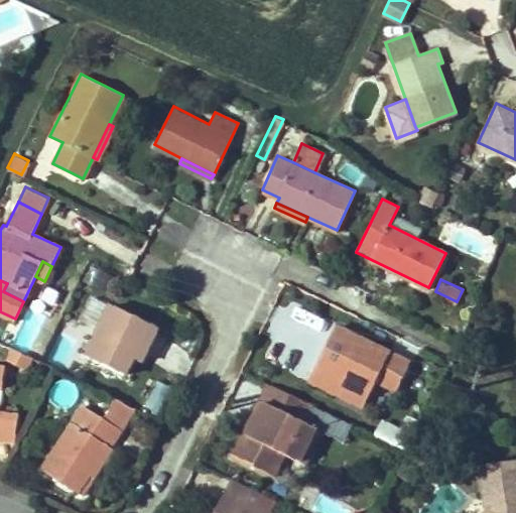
[(111,303),(86,355),(123,373),(131,357),(148,322),(111,303)]
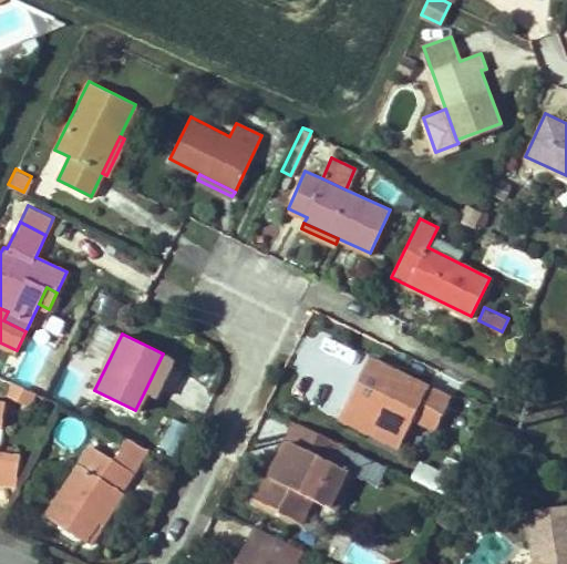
[(153,396),(172,358),(163,354),(144,392),(153,396)]
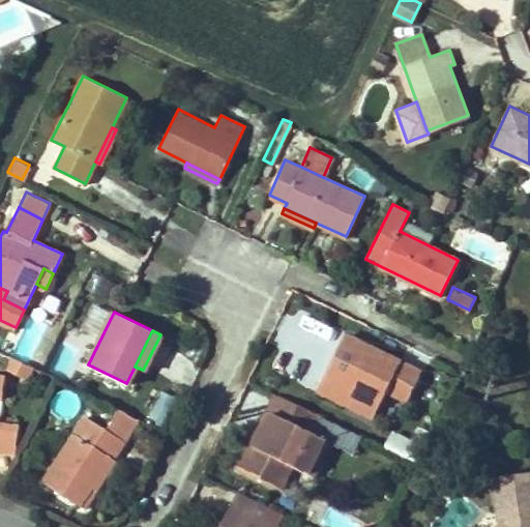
[(347,403),(373,416),(386,388),(407,399),(420,371),(344,333),(323,375),(353,389),(347,403)]
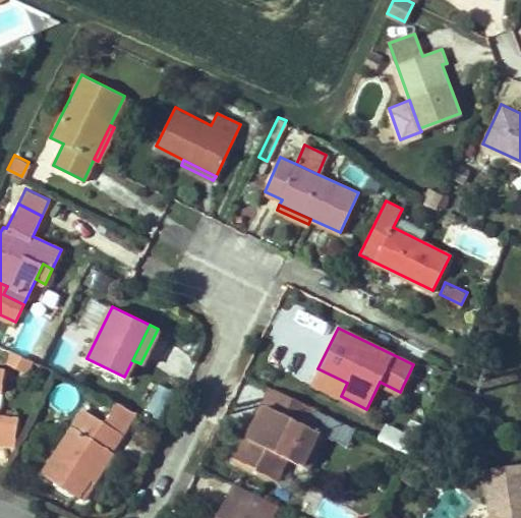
[(292,343),(279,364),(304,379),(317,357),(292,343)]
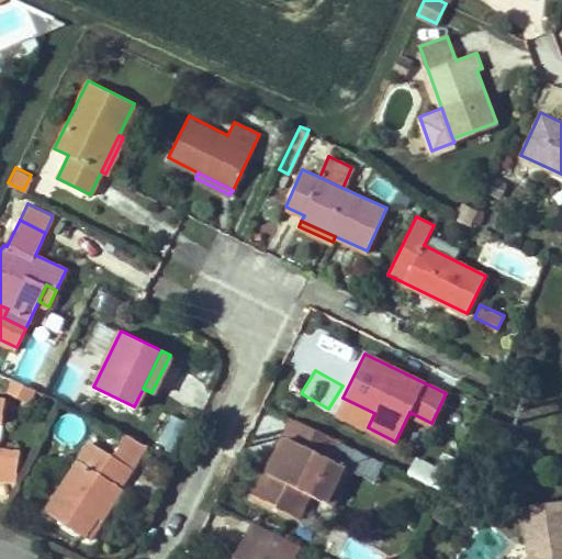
[(33,389),(13,380),(8,391),(29,401),(33,389)]
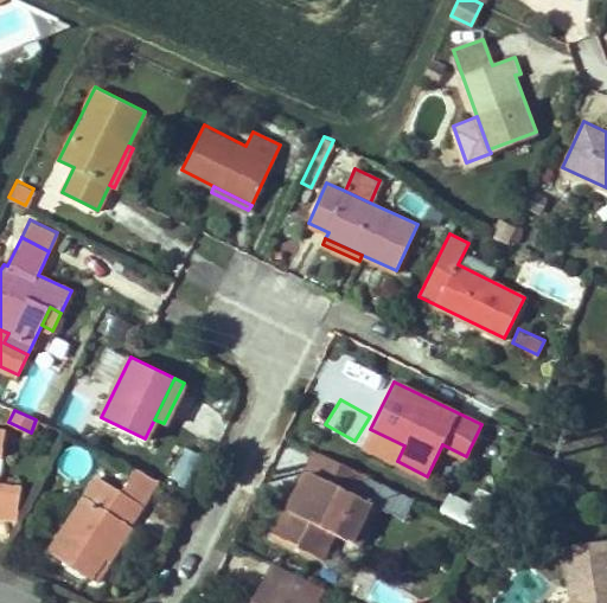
[(404,446),(370,429),(363,444),(397,461),(404,446)]
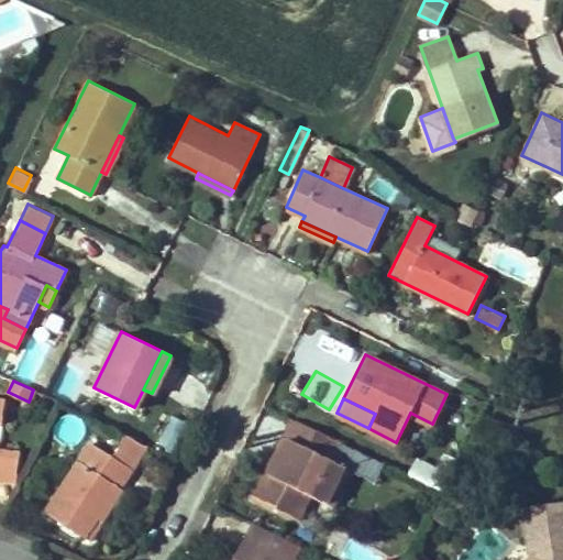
[(168,412),(157,443),(179,451),(190,419),(168,412)]
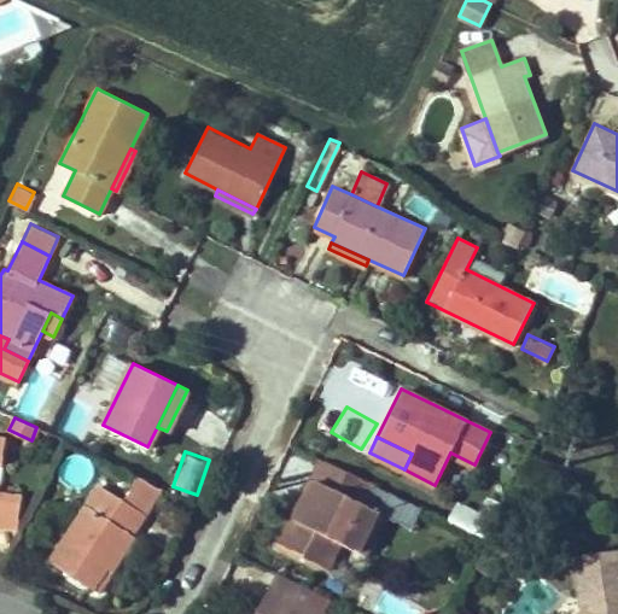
[(321,457),(293,513),(302,516),(328,461),(321,457)]
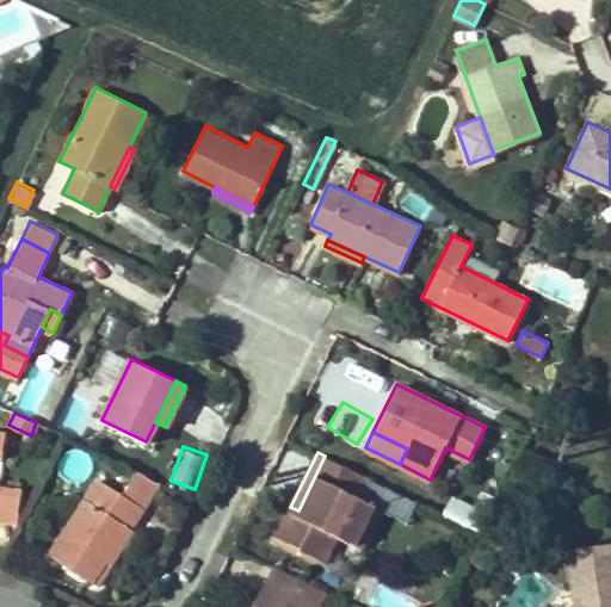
[(290,507),(276,538),(322,561),(335,534),(353,495),(359,499),(370,477),(325,456),(298,511),(290,507)]
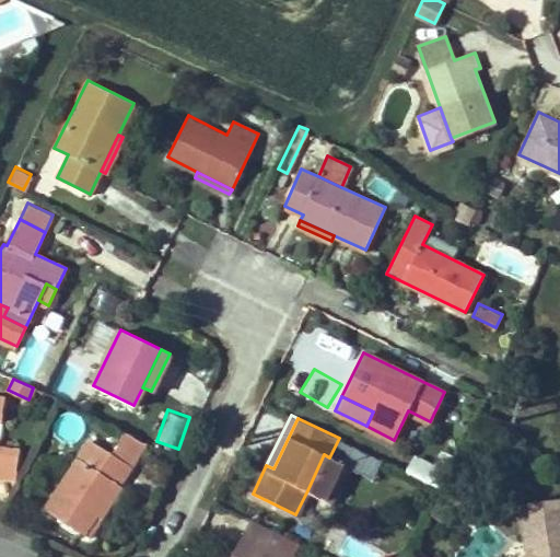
[(77,456),(44,508),(84,533),(97,513),(102,515),(121,485),(119,483),(144,442),(126,431),(112,453),(102,447),(91,465),(77,456)]
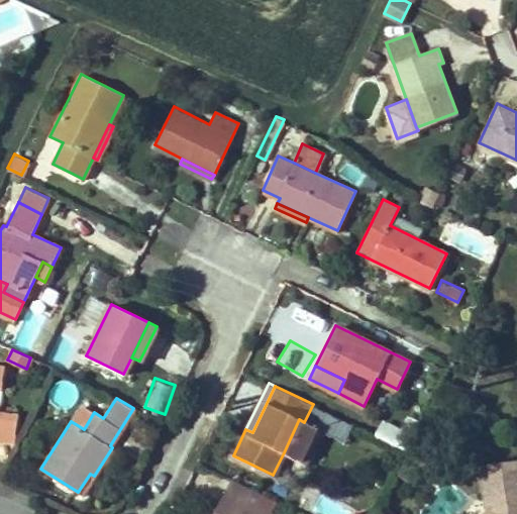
[(82,404),(71,421),(84,429),(94,412),(82,404)]
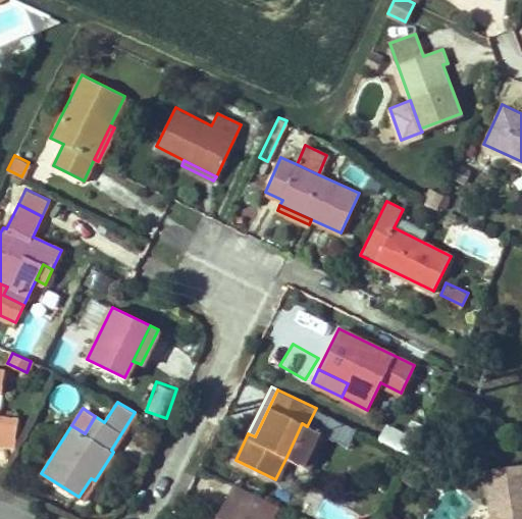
[(356,427),(316,408),(308,425),(348,445),(356,427)]
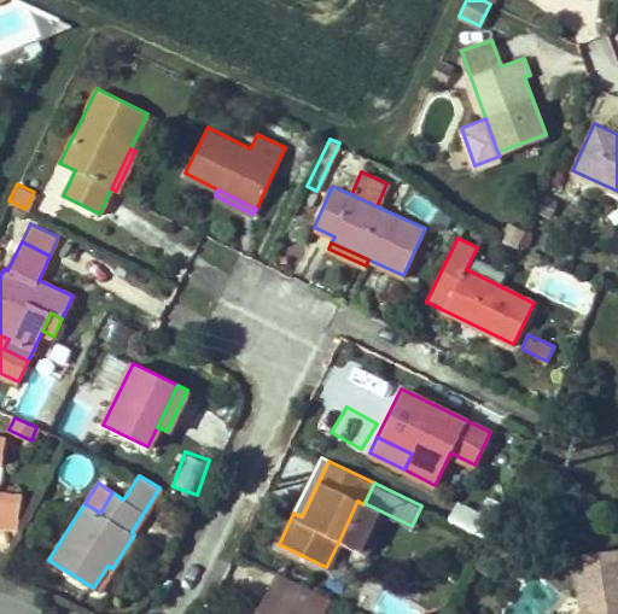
[(0,492),(0,522),(16,525),(19,496),(0,492)]
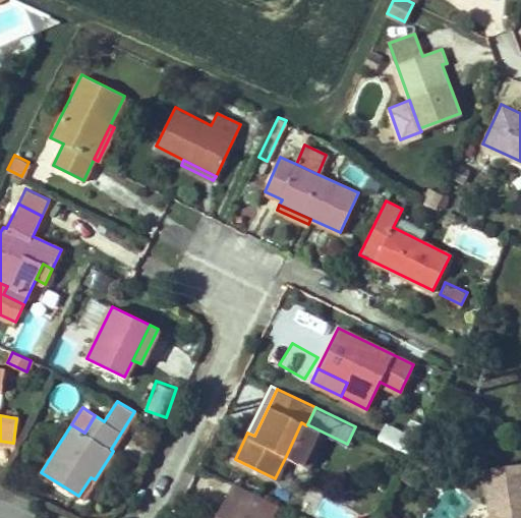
[(384,419),(377,436),(400,447),(408,430),(384,419)]
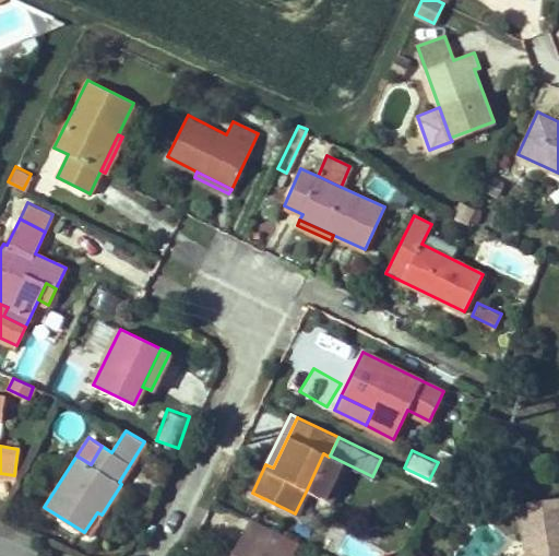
[(347,465),(329,457),(323,453),(307,489),(331,501),(347,465)]
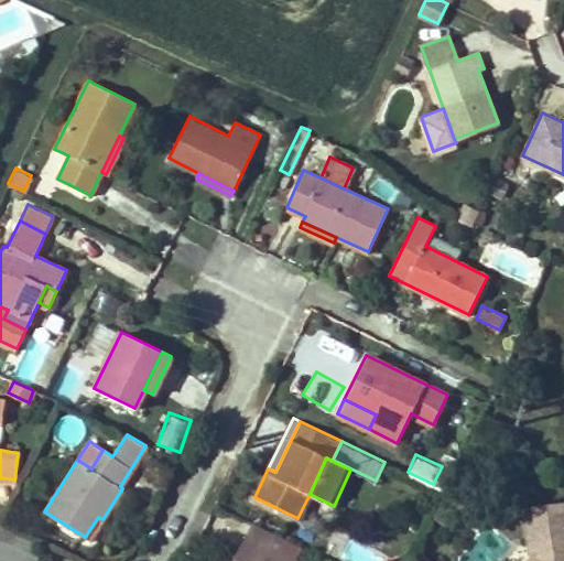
[(563,560),(563,503),(528,508),(533,549),(524,560),(563,560)]
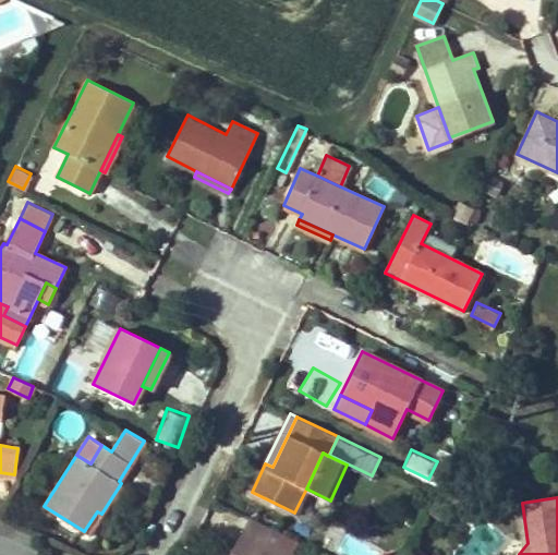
[(88,534),(101,514),(97,511),(84,531),(88,534)]
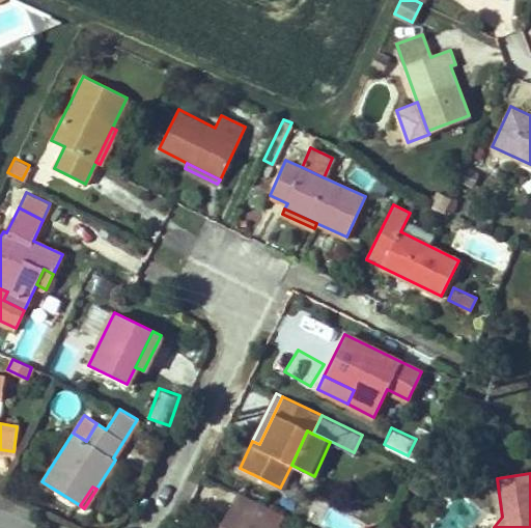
[(278,527),(254,516),(261,502),(238,491),(218,527),(278,527)]
